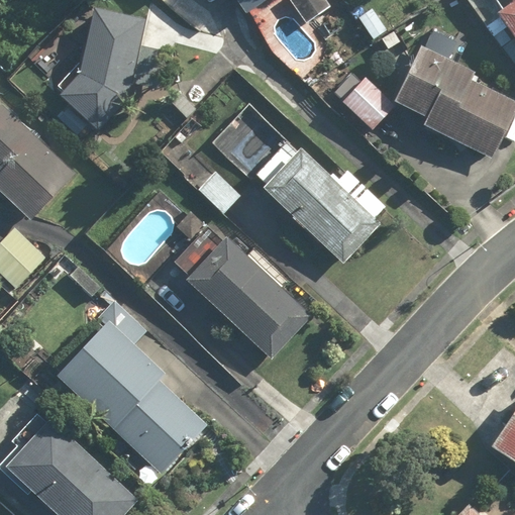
[(260,0),(240,0),(247,9),(260,0)]
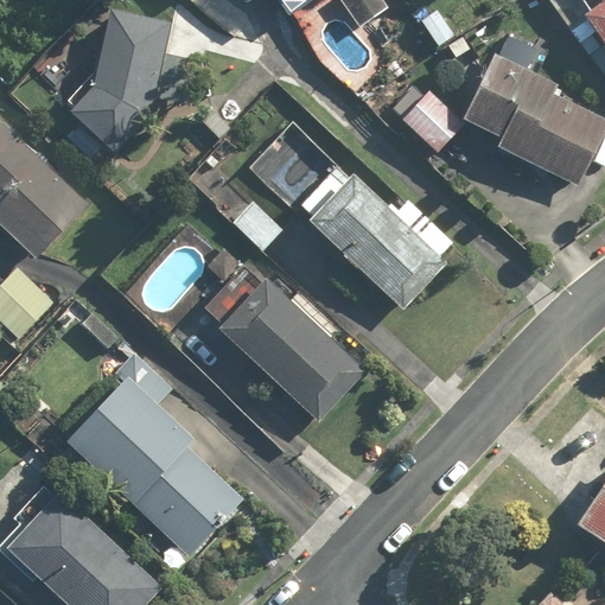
[(379,0),(342,0),(361,29),(387,12),(379,0)]
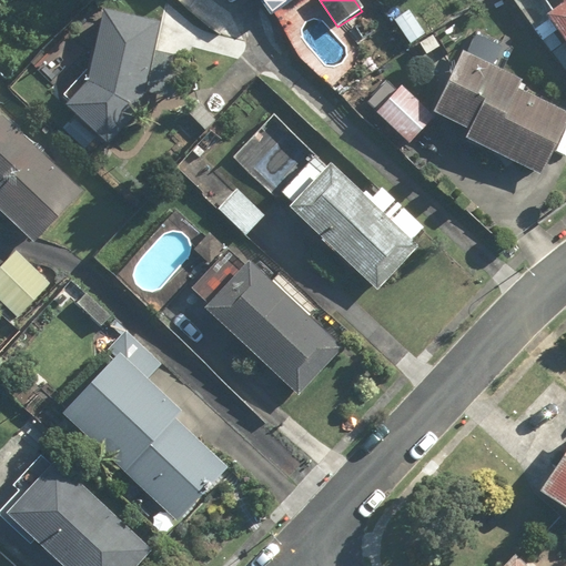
[(402,0),(401,0),(387,9),(407,40),(422,31),(402,0)]
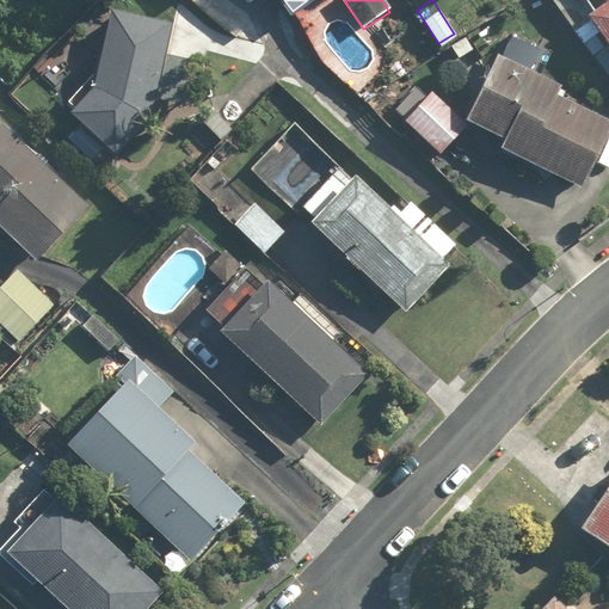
[(608,2),(590,18),(608,42),(608,49),(597,59),(608,74),(608,2)]
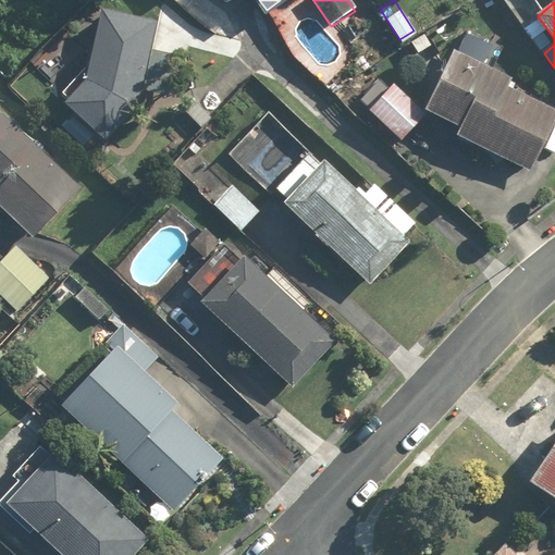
[(158,21),(101,8),(84,85),(65,103),(108,143),(137,110),(142,93),(150,52),(158,21)]
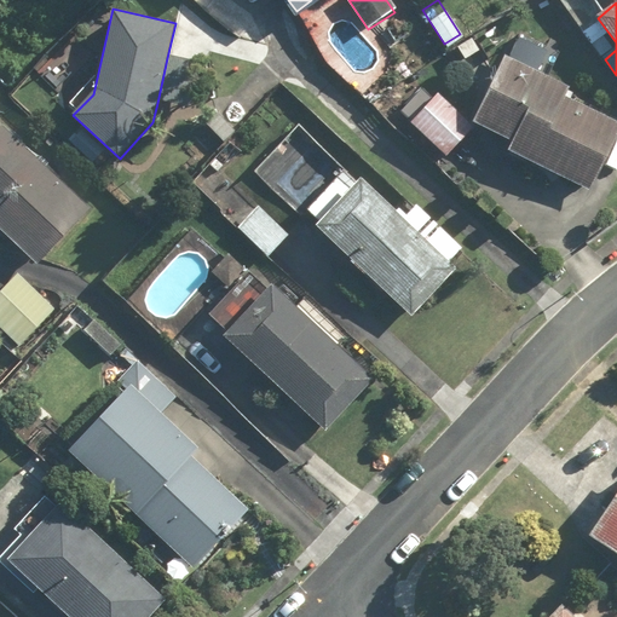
[(545,47),(518,36),(477,117),(515,138),(509,150),(588,191),(616,136),(616,126),(564,98),(571,86),(535,67),(545,47)]
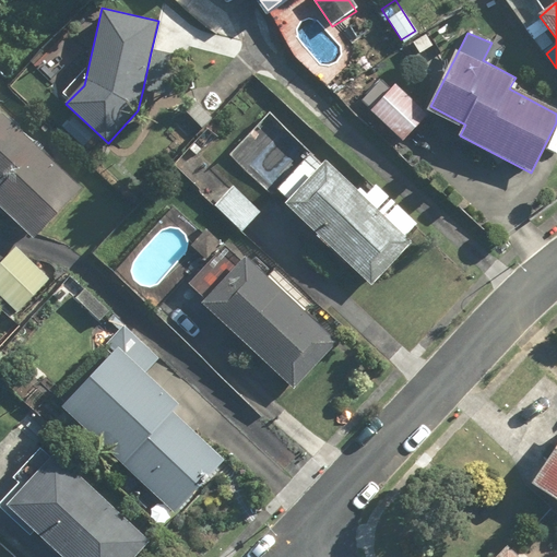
[(381,69),(354,95),(400,141),(426,114),(381,69)]
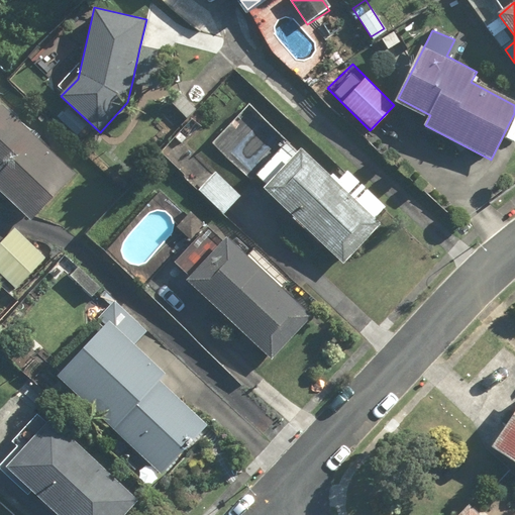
[(74,173),(1,103),(0,104),(0,188),(30,217),(74,173)]
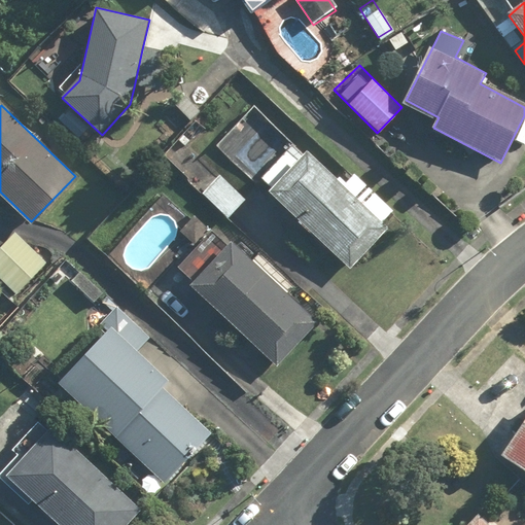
[(307,151),(271,188),(350,266),(386,230),(307,151)]
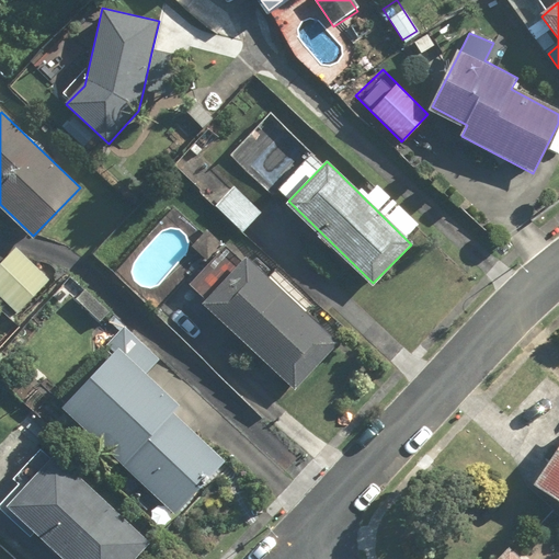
[(232,184),(215,203),(243,229),(261,209),(232,184)]
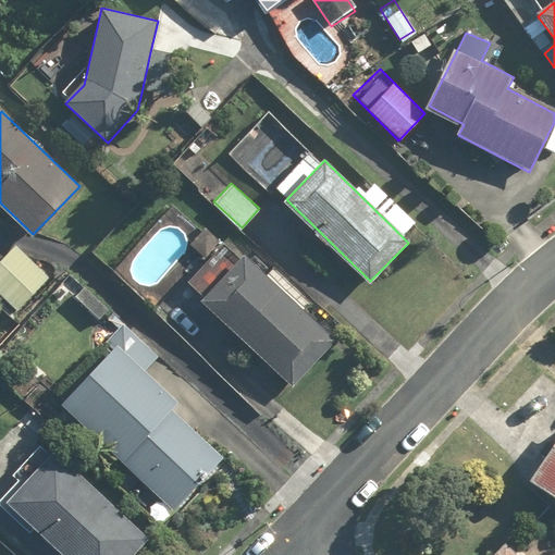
[(49,279),(14,245),(0,259),(0,294),(17,311),(49,279)]
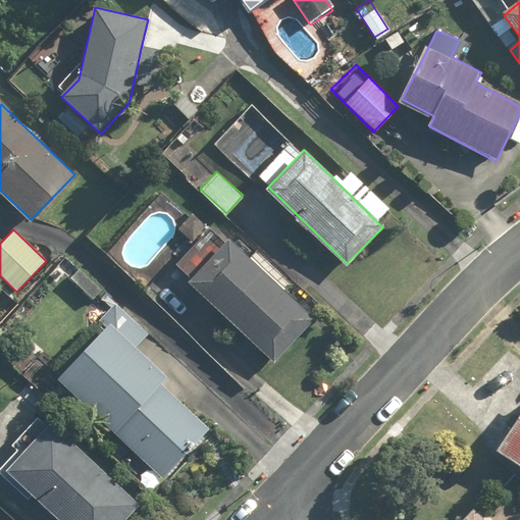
[(228,239),(188,282),(273,360),(313,316),(228,239)]
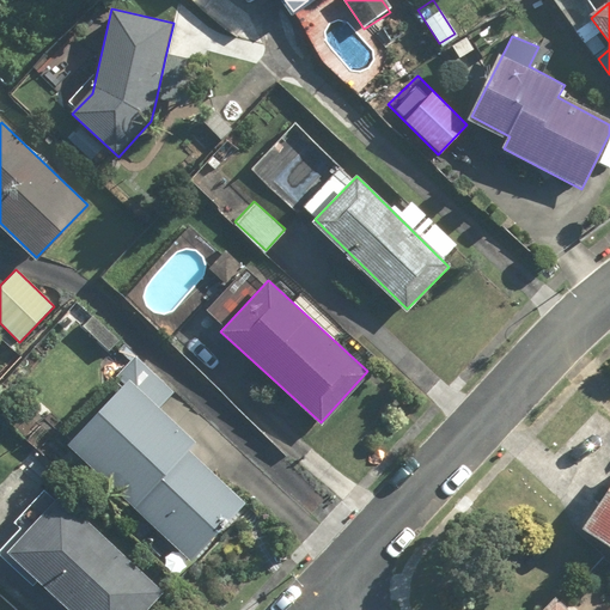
[(122,388),(68,443),(193,565),(248,507),(190,451),(196,444),(162,409),(175,395),(136,358),(115,380),(122,388)]
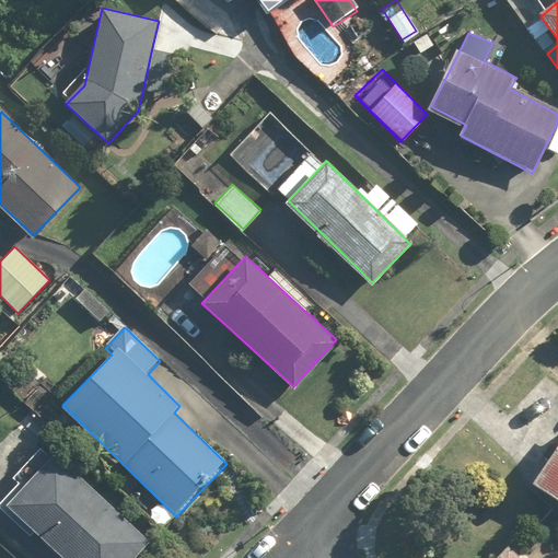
[(557,448),(532,483),(557,501),(557,448)]
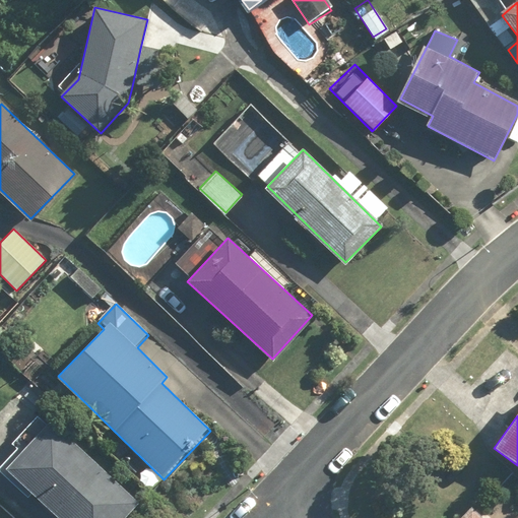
[(127,517),(140,504),(52,419),(6,467),(59,517),(127,517)]
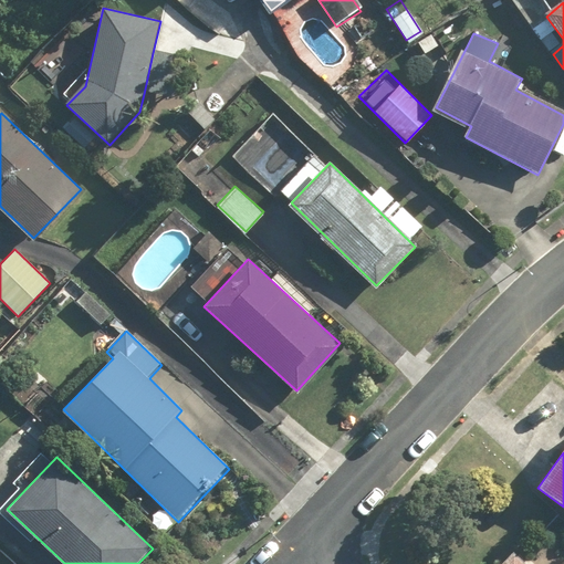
[(525,563),(517,554),(507,563),(525,563)]
